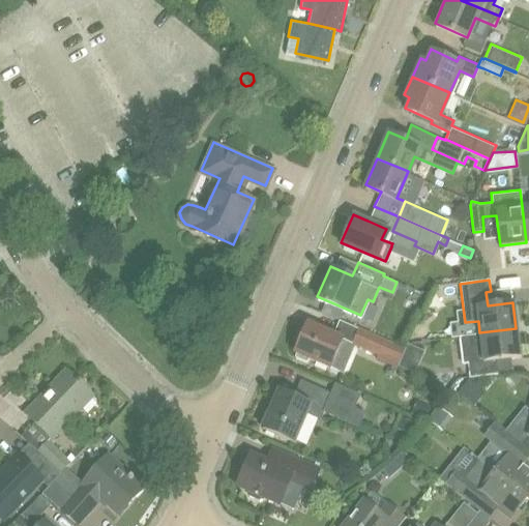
[(300,337),(294,350),(297,351),(295,355),(306,360),(307,356),(329,366),(329,364),(342,337),(306,322),(304,325),(301,324),(296,335),(300,337)]
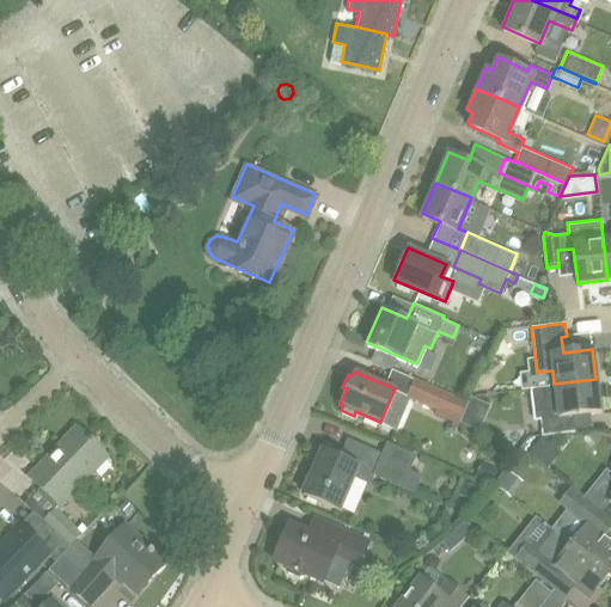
[(468,398),(414,375),(405,393),(404,394),(409,397),(435,408),(434,412),(457,422),(468,398)]
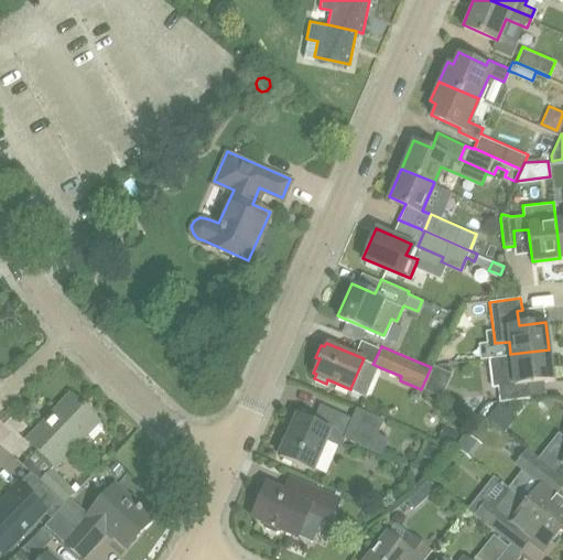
[(529,397),(527,381),(553,378),(549,350),(510,354),(490,357),(494,386),(498,385),(500,400),(529,397)]
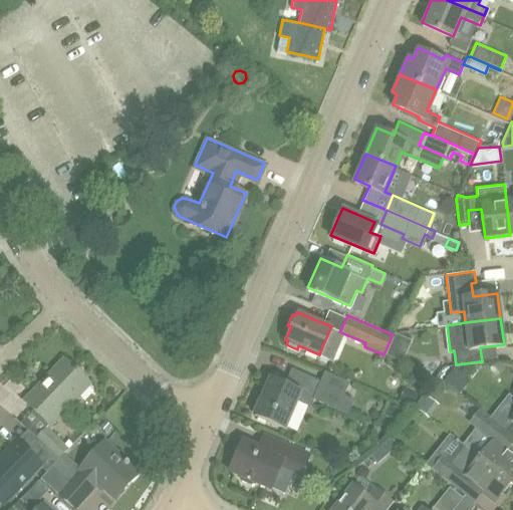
[(49,423),(88,381),(63,357),(23,398),(49,423)]
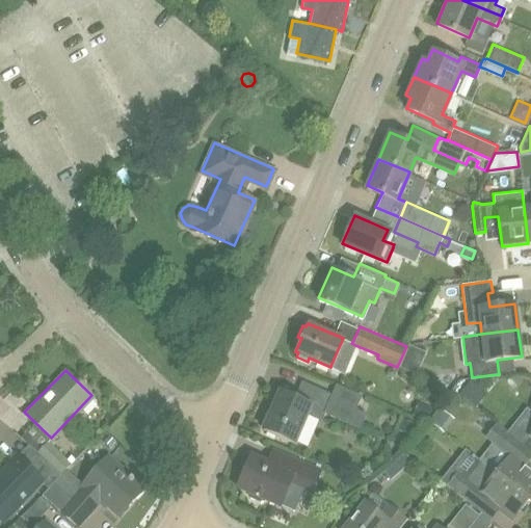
[(334,392),(307,380),(299,398),(280,389),(263,427),(295,442),(311,404),(325,411),(349,422),(360,426),(366,412),(355,407),(362,393),(337,383),(334,392)]
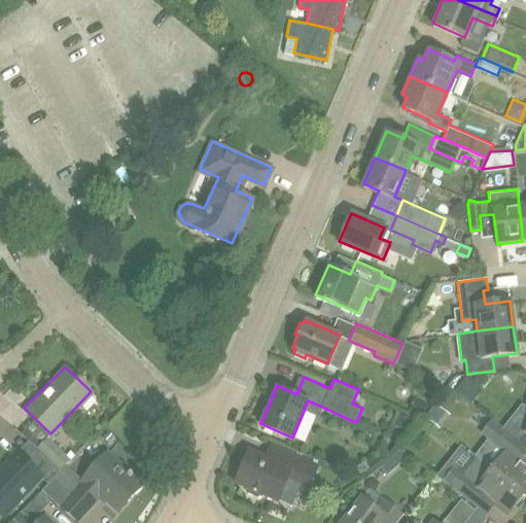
[(431,377),(425,386),(436,393),(442,384),(431,377)]
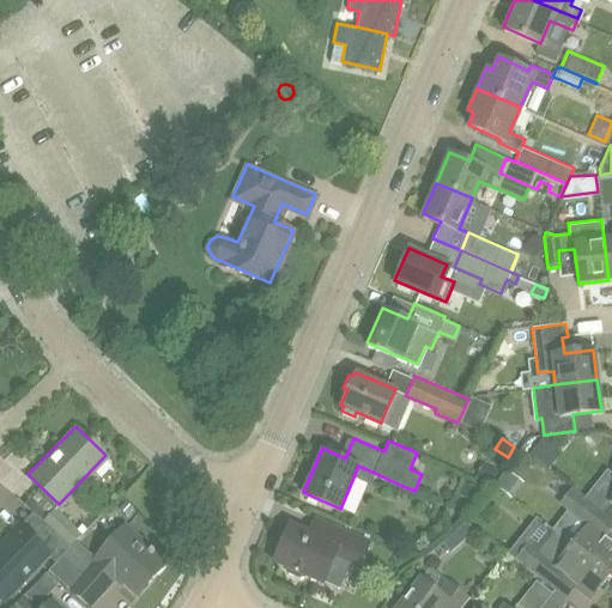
[(491,484),(497,469),(482,462),(476,476),(491,484)]
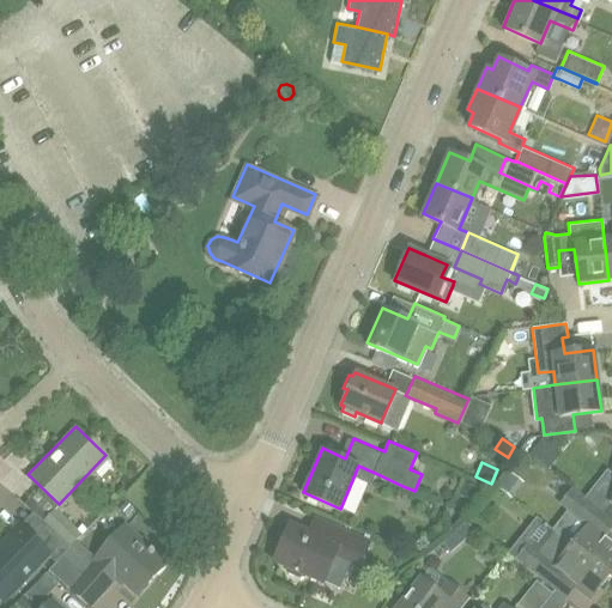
[(459,493),(471,498),(477,486),(464,480),(459,493)]
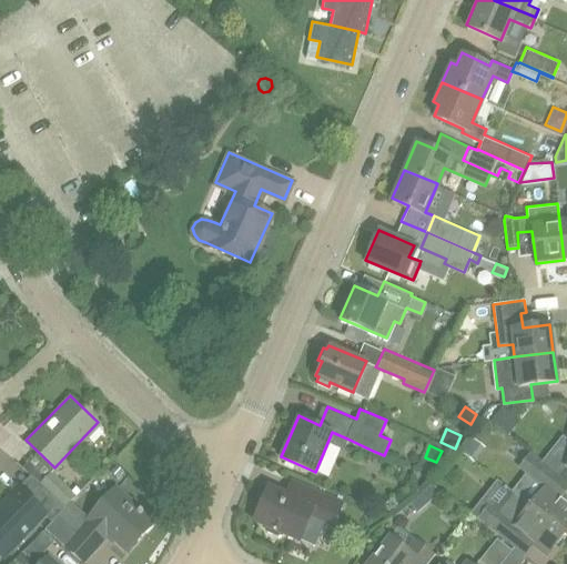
[(552,469),(530,452),(522,463),(543,480),(543,479),(552,469)]
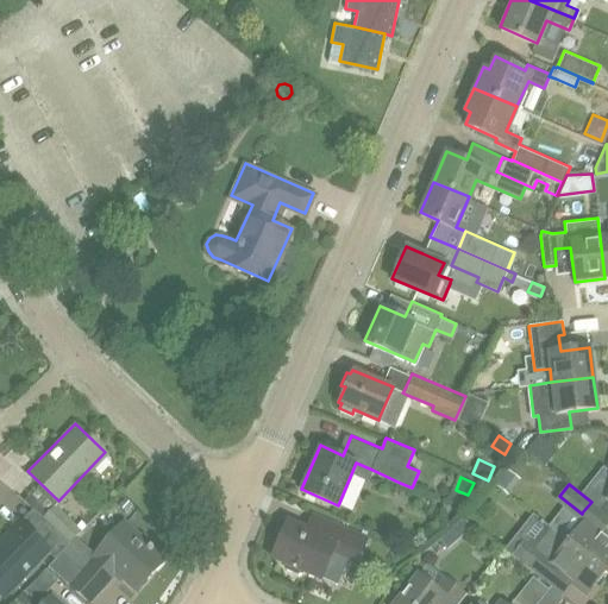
[(124,496),(117,503),(125,510),(131,503),(124,496)]
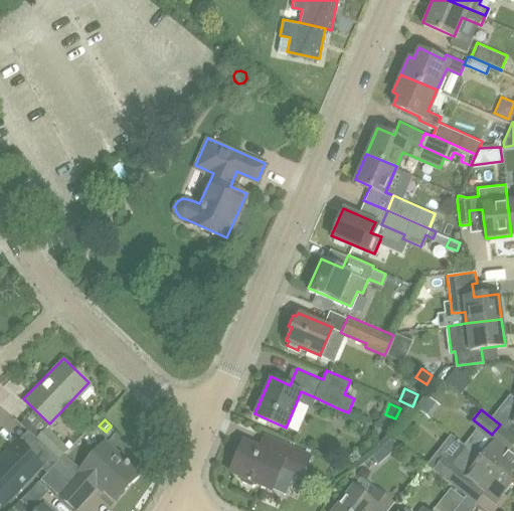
[(48,430),(39,439),(57,456),(66,447),(48,430)]
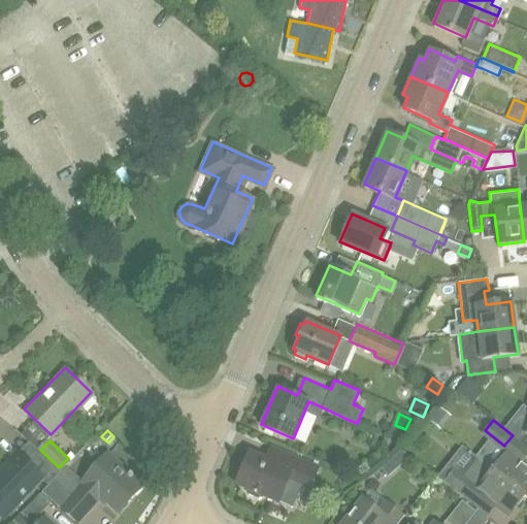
[(46,482),(59,467),(40,450),(39,449),(28,462),(15,451),(0,466),(0,514),(2,516),(40,476),(46,482)]
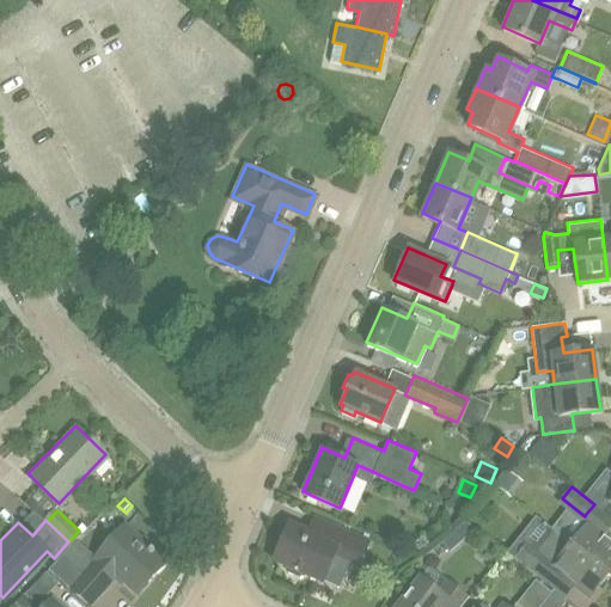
[(610,575),(610,535),(590,520),(570,543),(570,544),(608,574),(610,575)]
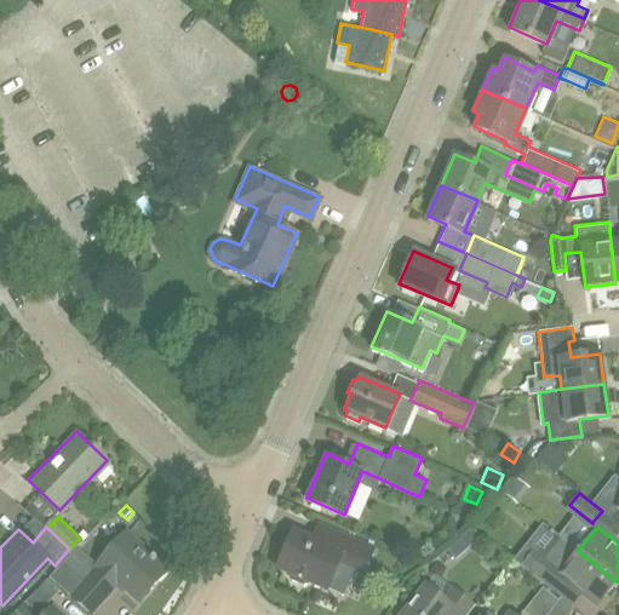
[(63,561),(49,575),(90,613),(102,598),(118,580),(138,599),(166,569),(154,558),(155,556),(126,529),(97,562),(82,578),(63,561)]
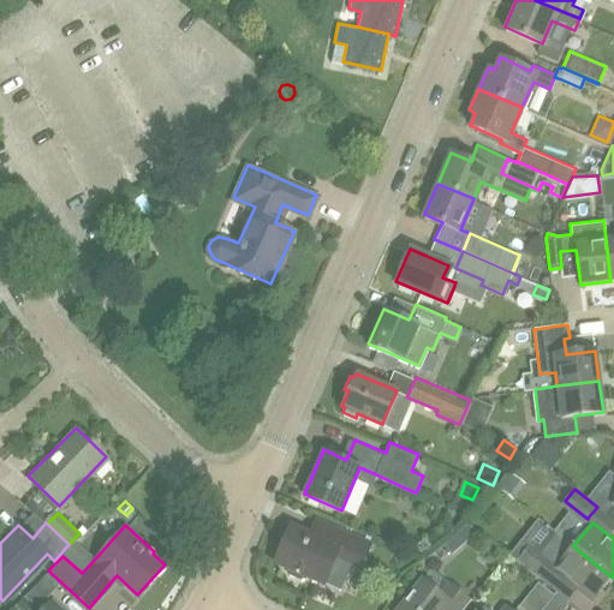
[(291,525),(275,561),(288,567),(287,569),(288,572),(302,578),(304,576),(305,574),(323,581),(340,588),(351,562),(359,566),(370,542),(338,527),(332,543),(308,533),(291,525)]
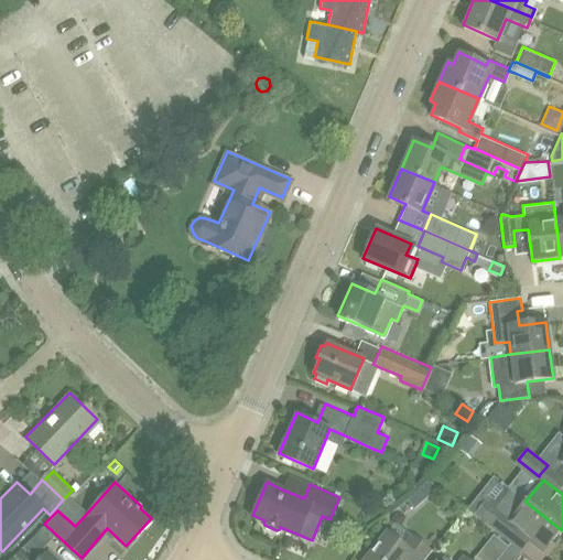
[(415,488),(405,497),(413,505),(423,497),(415,488)]
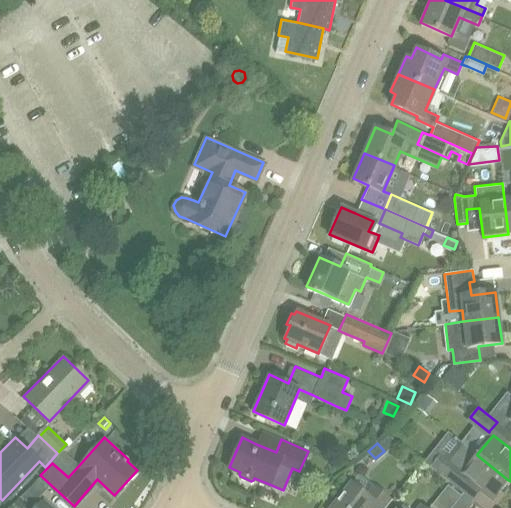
[(472,499),(479,490),(492,501),(508,480),(477,455),(477,454),(463,443),(446,463),(439,457),(431,466),(449,481),(463,492),(472,499)]
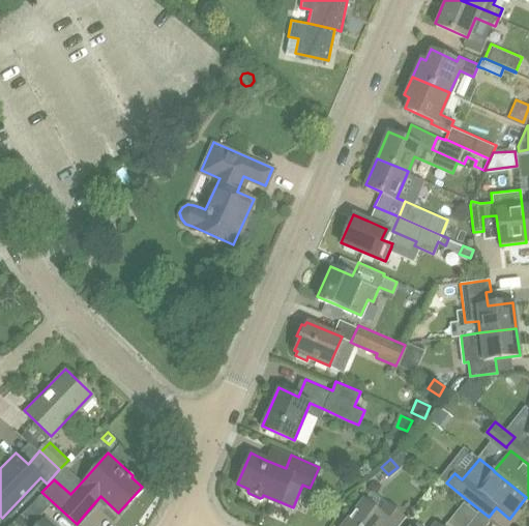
[(41,512),(50,503),(38,494),(31,502),(41,512)]
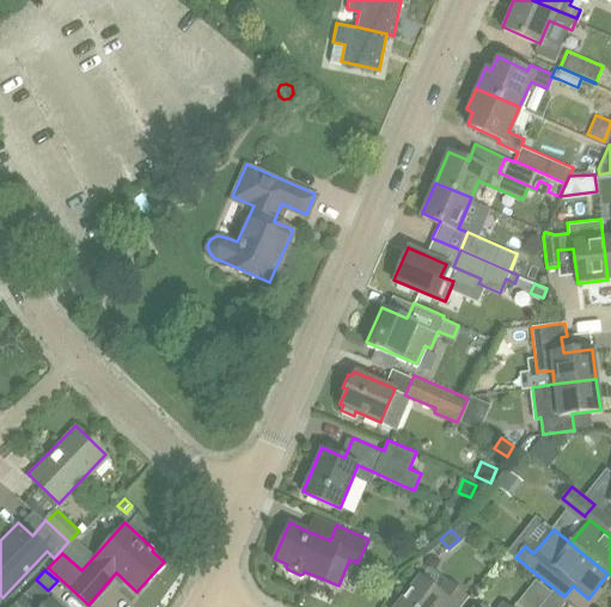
[(420,577),(395,606),(459,606),(469,596),(446,578),(437,590),(420,577)]
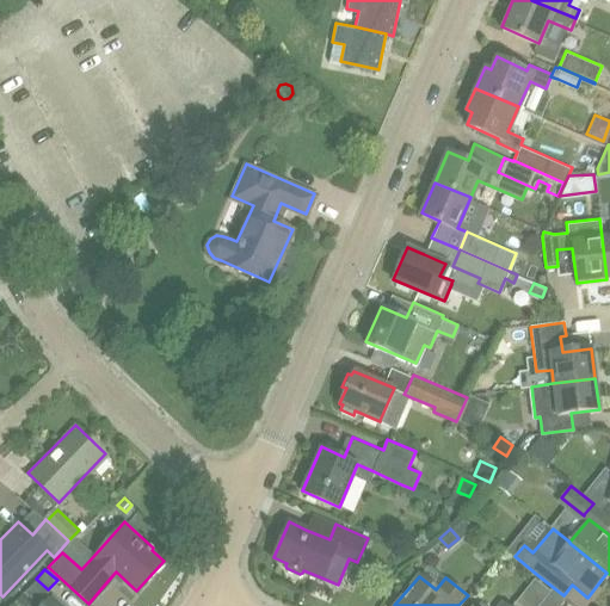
[(534,577),(525,588),(542,600),(548,592),(549,591),(534,577)]
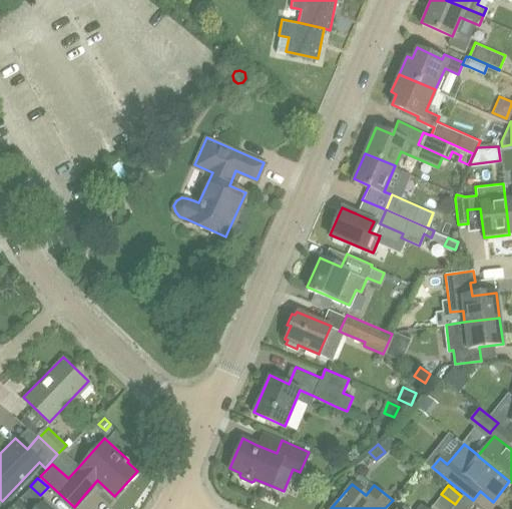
[(455,504),(451,508),(469,508),(473,504),(462,495),(461,496),(460,497),(455,504)]
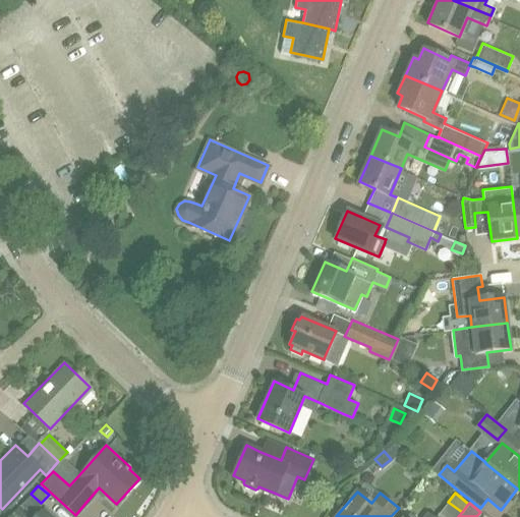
[(53,516),(44,508),(35,516),(53,516)]
